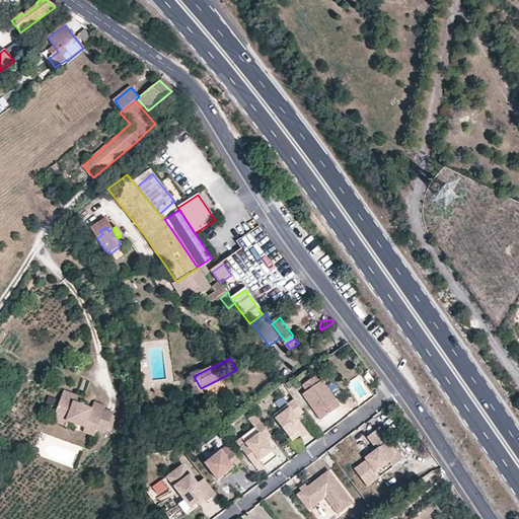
[(377,381),(371,373),(367,377),(372,384),(377,381)]
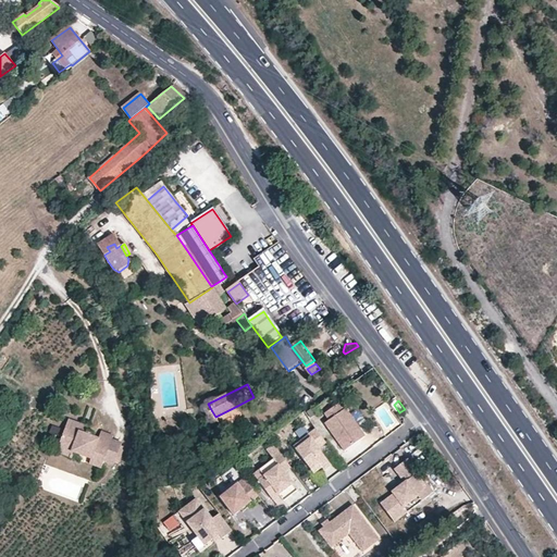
[(346,408),(341,401),(326,412),(332,419),(327,422),(347,449),(368,433),(348,407),(346,408)]
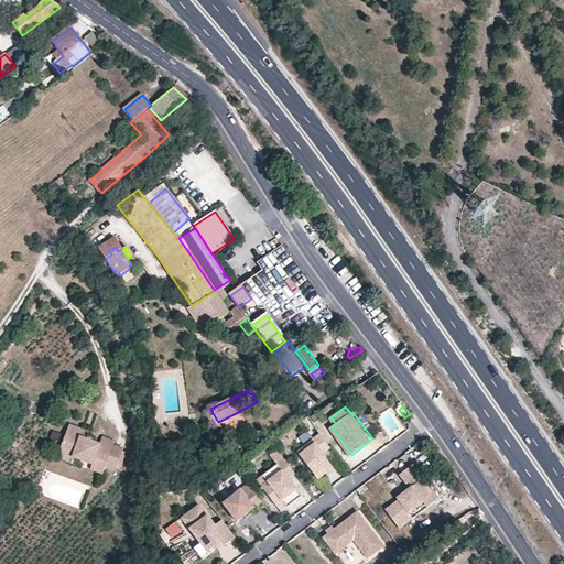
[(329,423),(322,410),(308,418),(316,432),(329,423)]
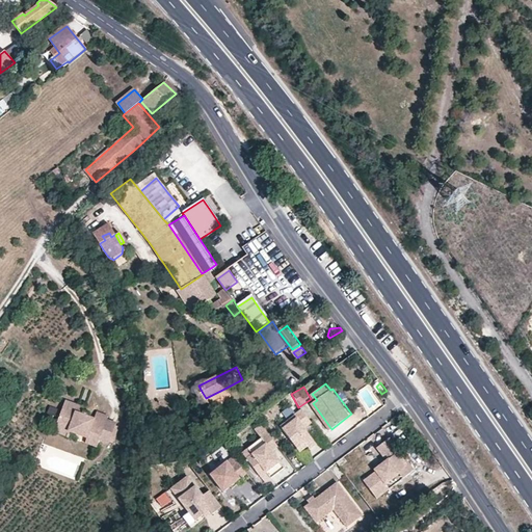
[(231,393),(227,388),(206,398),(201,390),(194,393),(200,402),(210,404),(231,393)]
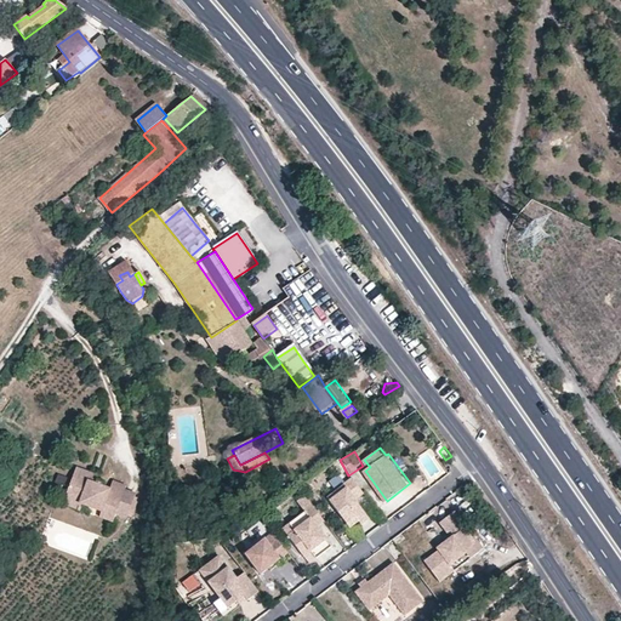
[(124,488),(125,483),(113,479),(110,486),(103,484),(104,478),(97,476),(95,482),(87,479),(90,471),(75,466),(72,480),(67,494),(81,497),(80,501),(91,505),(101,508),(100,514),(114,518),(117,512),(124,488)]
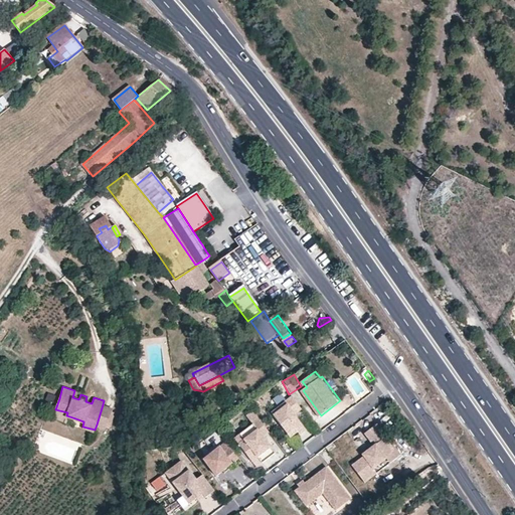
[(304,406),(295,394),(281,405),(284,408),(276,413),(290,432),(298,426),(300,430),(302,433),(309,427),(297,411),(304,406)]
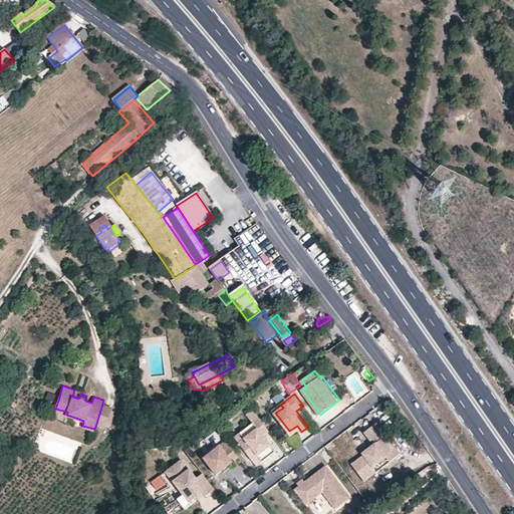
[(111,407),(102,404),(96,424),(105,427),(111,407)]
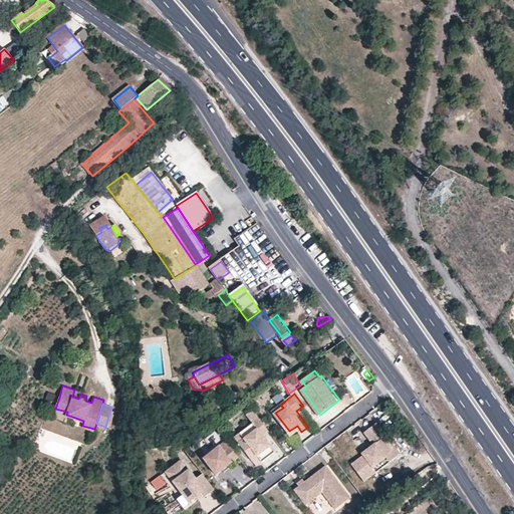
[(283,408),(280,405),(273,410),(275,413),(283,408)]
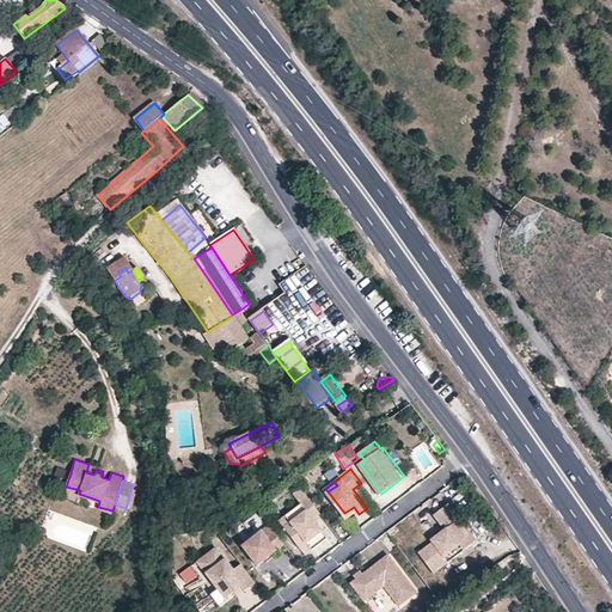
[(87,503),(90,497),(79,494),(80,490),(66,487),(63,495),(87,503)]
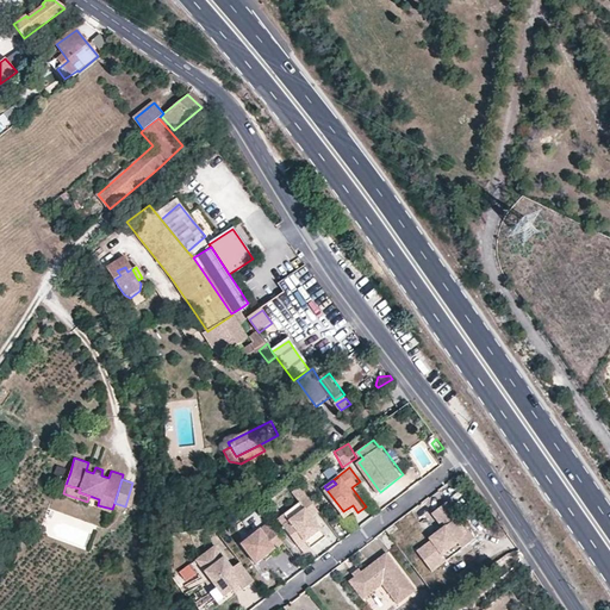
[(313,514),(321,509),(310,495),(302,500),(307,508),(292,518),(286,523),(300,543),(307,539),(315,533),(321,540),(329,534),(313,514)]
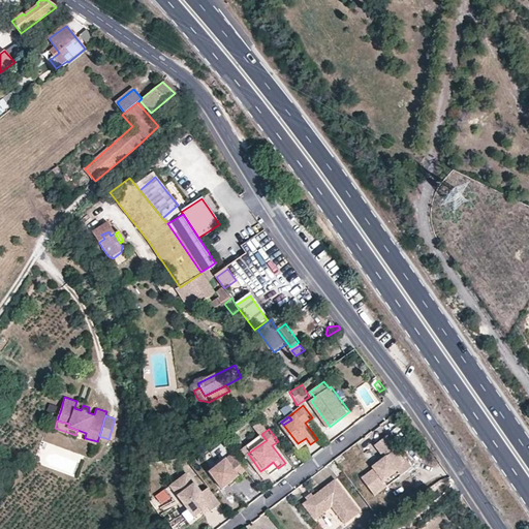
[(253,449),(267,440),(261,434),(249,443),(253,449)]
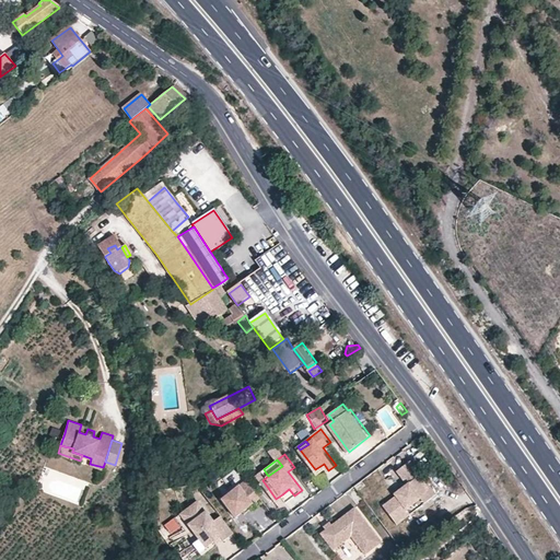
[(436,494),(410,461),(403,467),(413,480),(395,494),(396,497),(383,506),(384,506),(397,524),(410,514),(407,509),(420,499),(424,503),(436,494)]
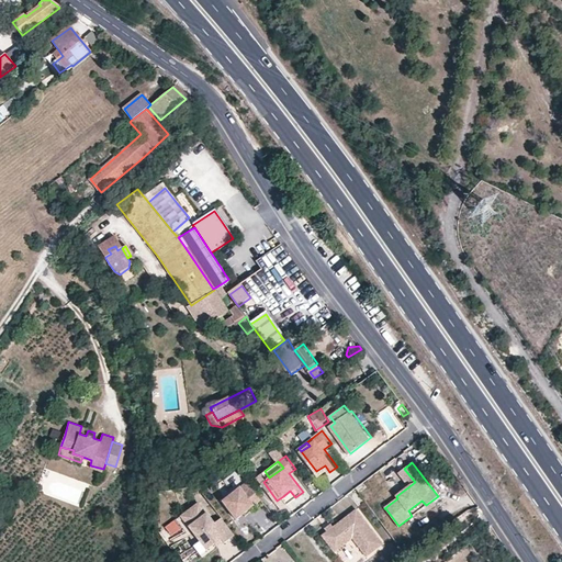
[(327,469),(325,465),(316,471),(318,475),(327,469)]
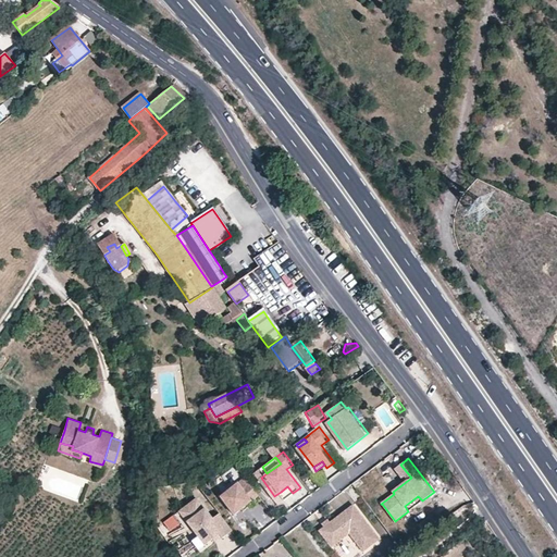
[(260,493),(250,480),(244,485),(239,480),(222,494),(235,511),(243,506),(252,498),(260,493)]
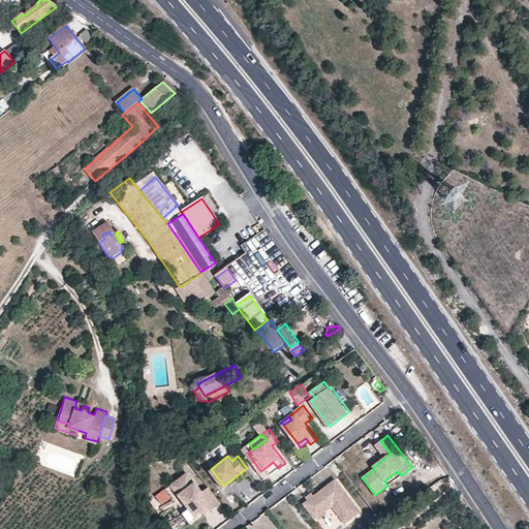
[(278,468),(273,462),(267,467),(272,473),(278,468)]
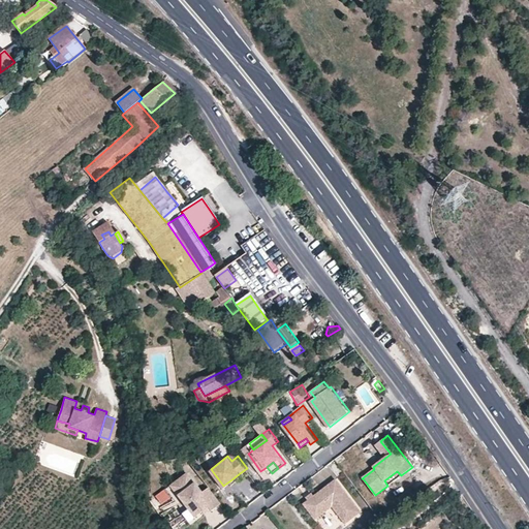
[(242,475),(240,473),(230,480),(231,484),(242,475)]
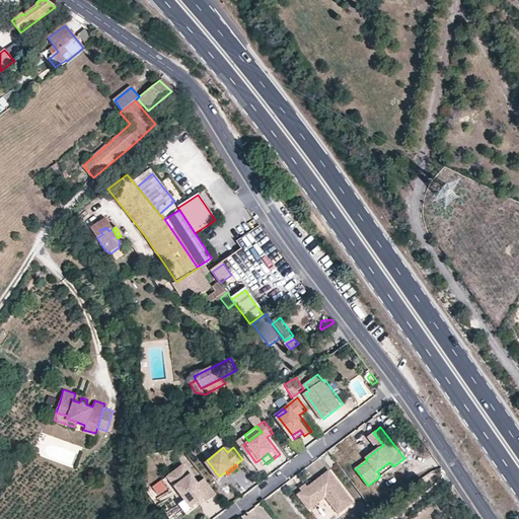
[(195,485),(181,465),(163,478),(188,512),(215,494),(204,478),(195,485)]
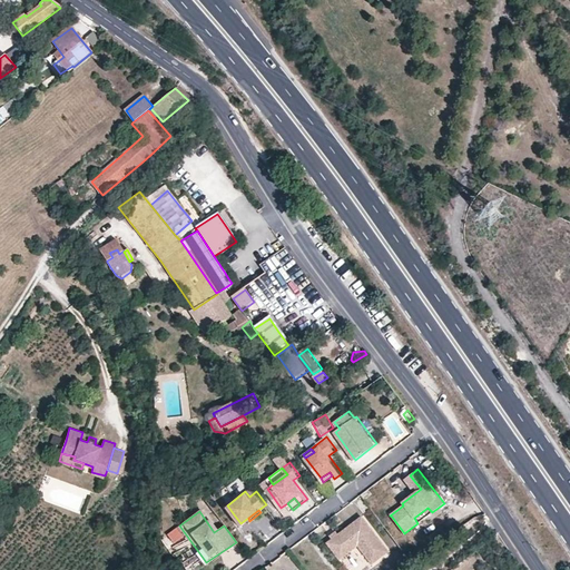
[(392,552),(365,517),(341,534),(333,540),(328,544),(342,561),(361,548),(374,566),(392,552)]
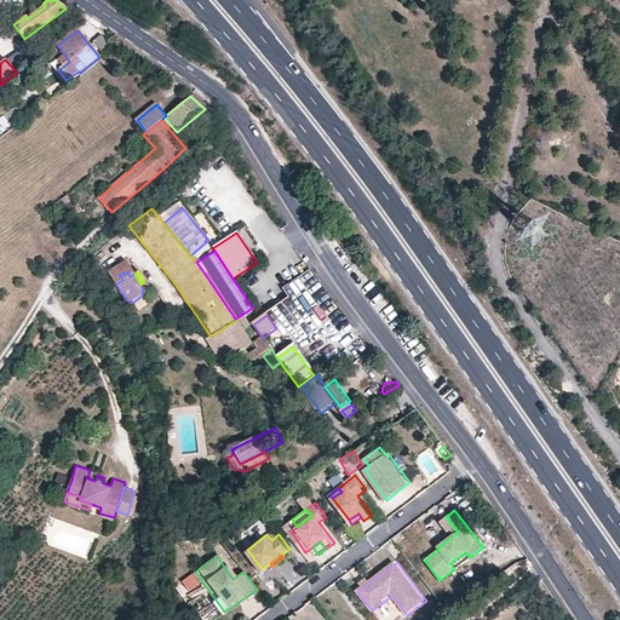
[(185,591),(200,587),(196,573),(182,578),(185,591)]
